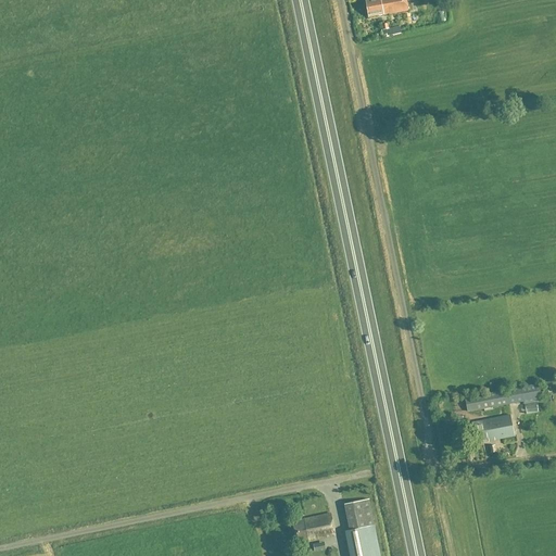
[(364,0),(368,17),(383,15),(383,16),(408,12),(405,0),(364,0)]
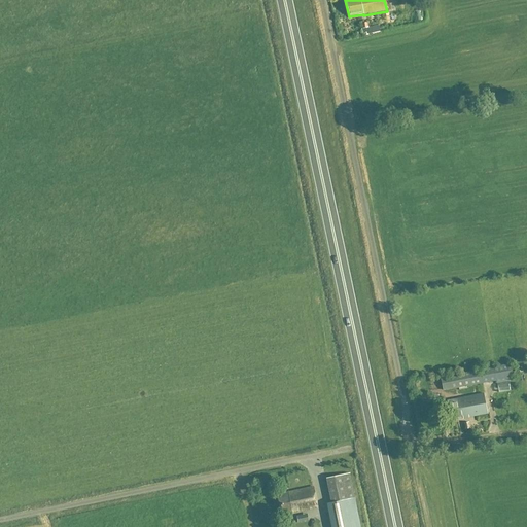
[(513,381),(510,365),(440,378),(443,390),(496,381),(496,384),(513,381)]
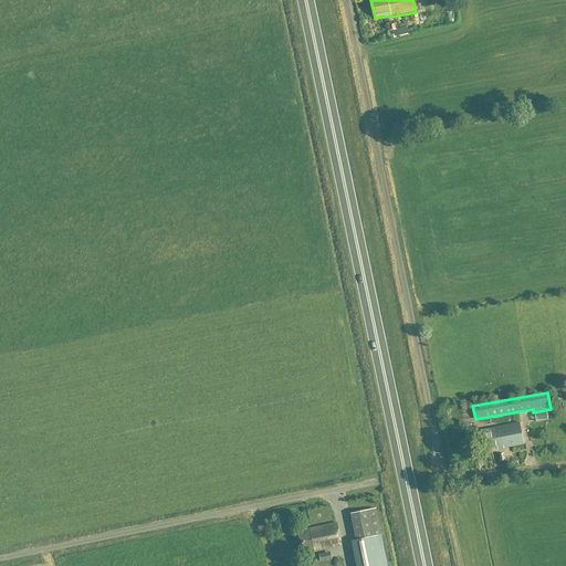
[(519,422),(480,431),(483,449),(496,447),(496,449),(523,444),(519,422)]
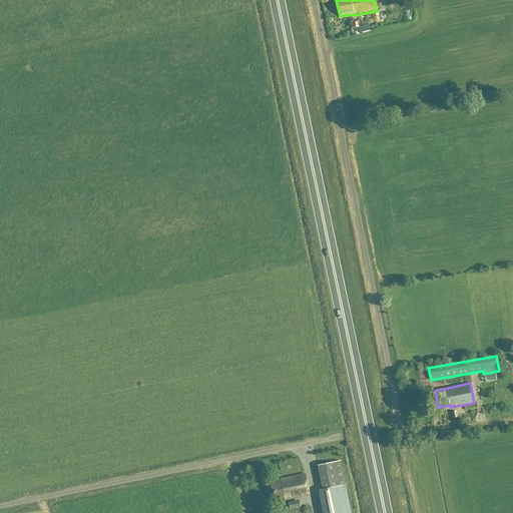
[(318,466),(323,491),(330,490),(334,510),(349,507),(345,487),(340,461),(318,466)]
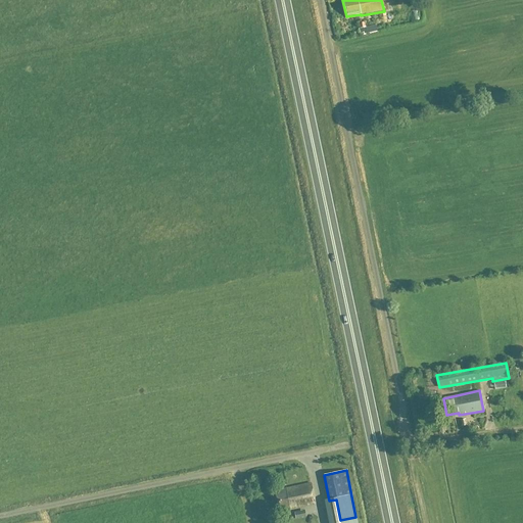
[(275,491),(279,511),(315,504),(311,483),(275,491)]
